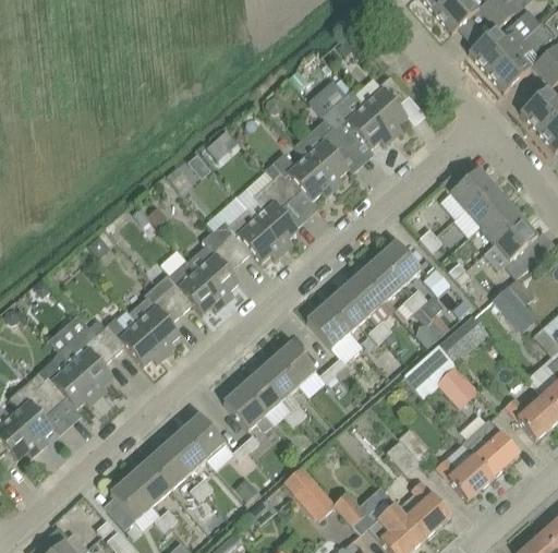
[(423,0),(435,13),(449,0),(423,0)]
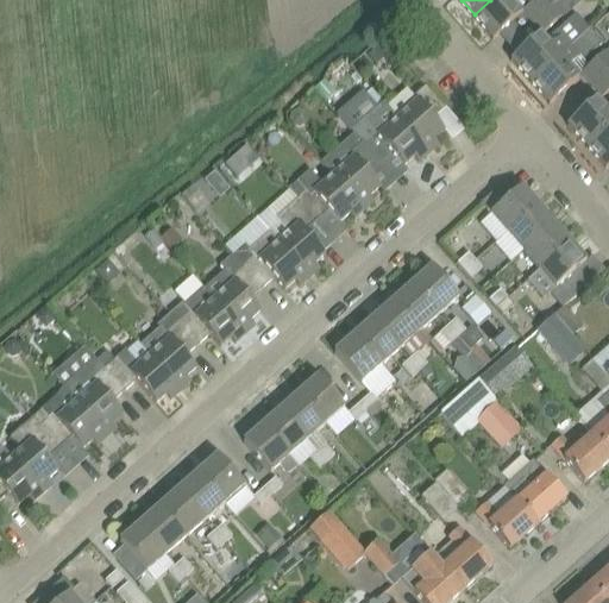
[(523,10),(532,20),(556,0),(490,0),(475,14),(493,36),(510,19),(523,10)]
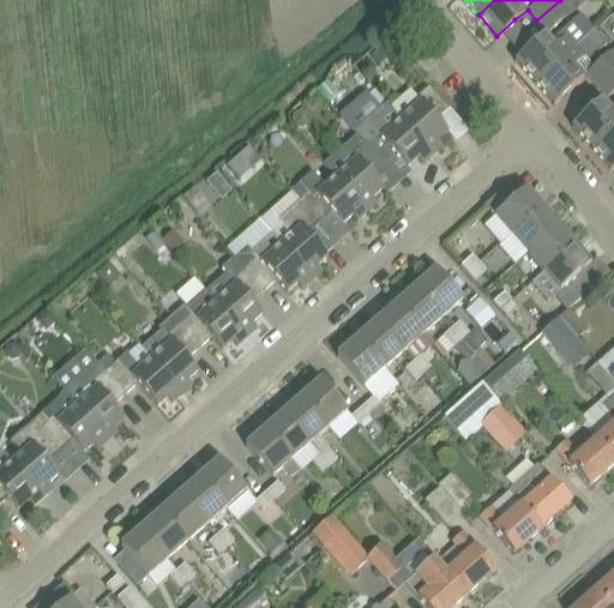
[(545,30),(570,10),(563,0),(560,0),(536,20),(545,30)]
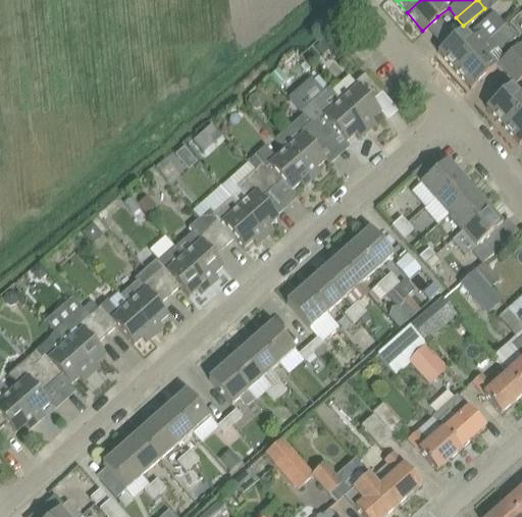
[(437,48),(455,66),(506,23),(493,8),(468,32),(463,26),(453,34),(437,48)]
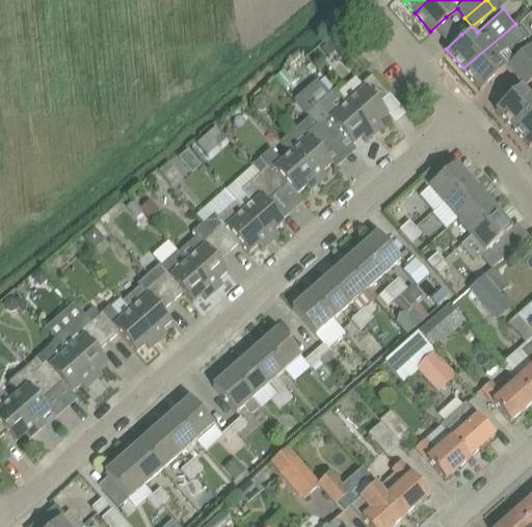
[(496,54),(505,47),(508,51),(525,35),(515,24),(463,68),(480,87),(505,66),(496,54)]
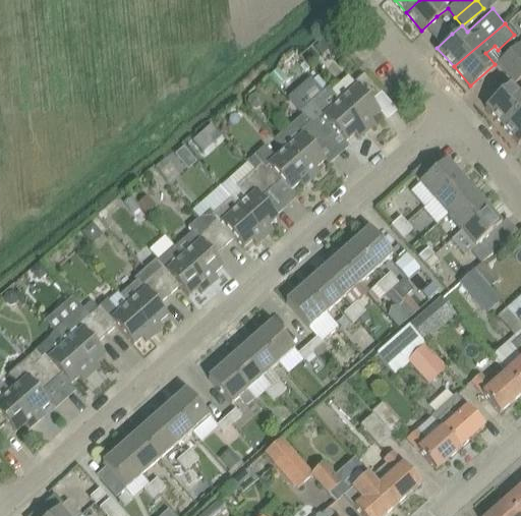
[(322,52),(333,42),(325,34),(314,43),(322,52)]
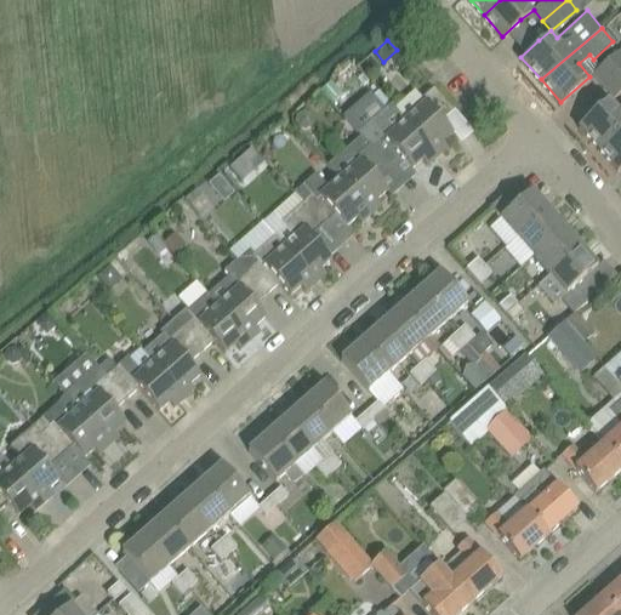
[(602,84),(620,67),(620,45),(592,70),(602,84)]
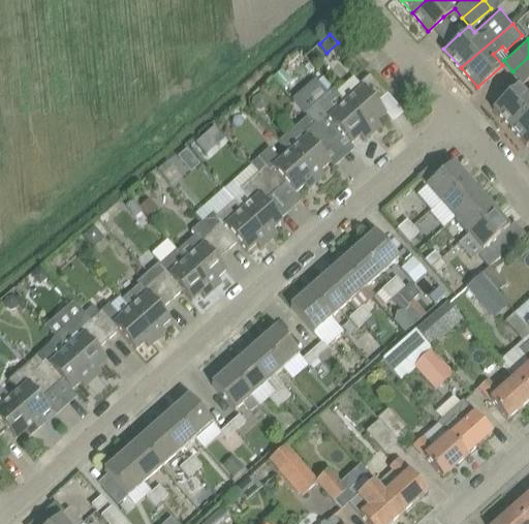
[(289,59),(292,63),(299,59),(296,55),(289,59)]
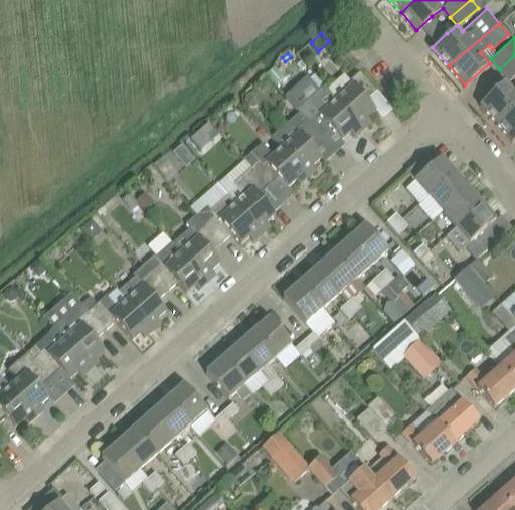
[(514,55),(499,69),(508,78),(514,72),(514,55)]
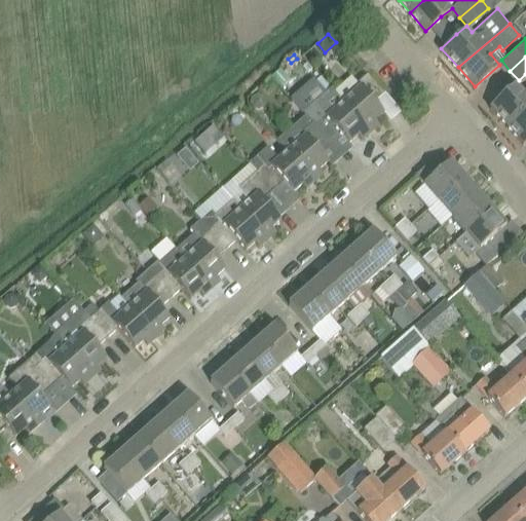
[(291,76),(280,65),(271,73),(282,84),(291,76)]
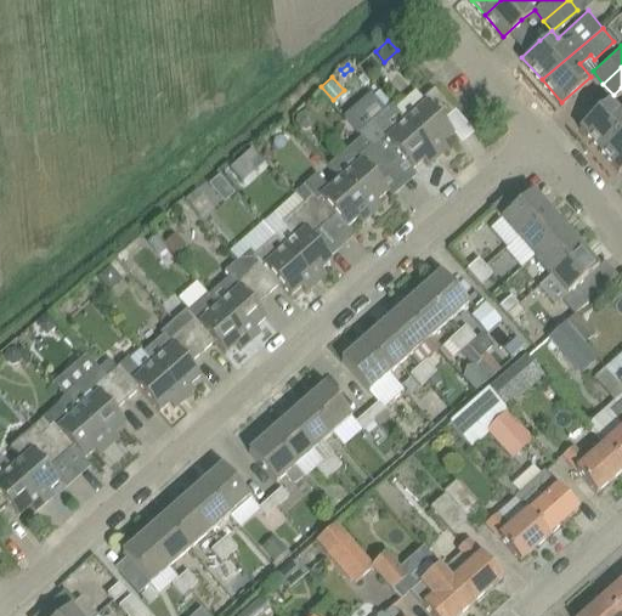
[(423,94),(427,97),(405,117),(437,153),(447,143),(444,139),(453,129),(442,117),(454,106),(435,83),(423,94)]
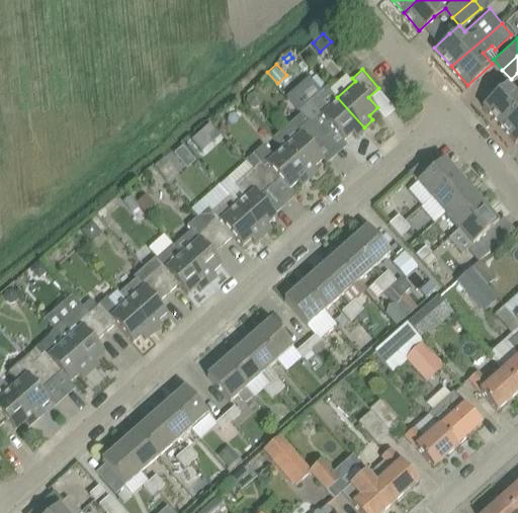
[(508,81),(498,89),(483,102),(499,120),(517,103),(517,88),(516,90),(508,81)]
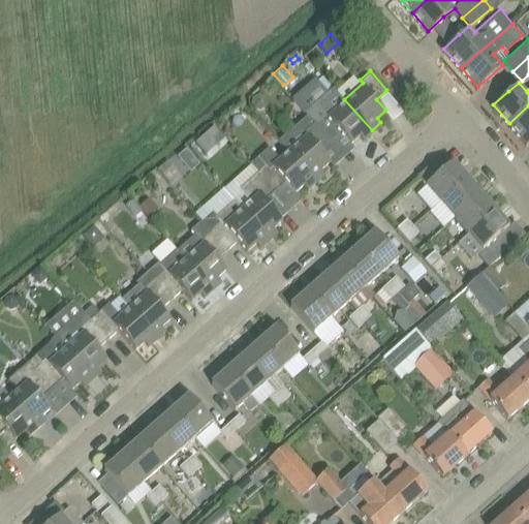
[(364,137),(372,130),(344,99),(335,89),(307,114),(331,140),(342,130),(350,141),(360,132),(364,137)]
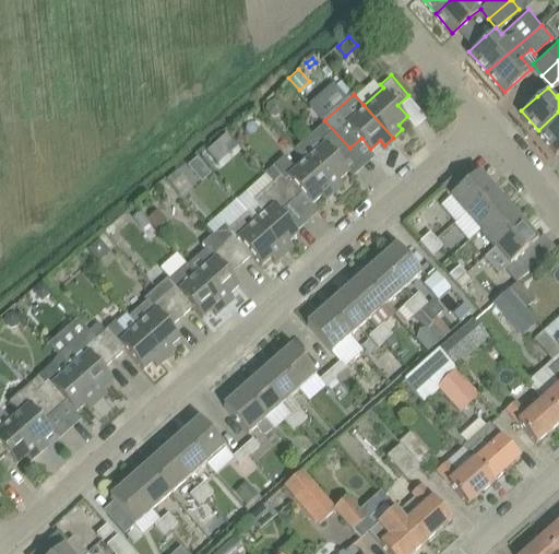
[(280,97),(273,96),(268,99),(265,106),(270,112),(275,113),(281,109),(282,103),(280,97)]
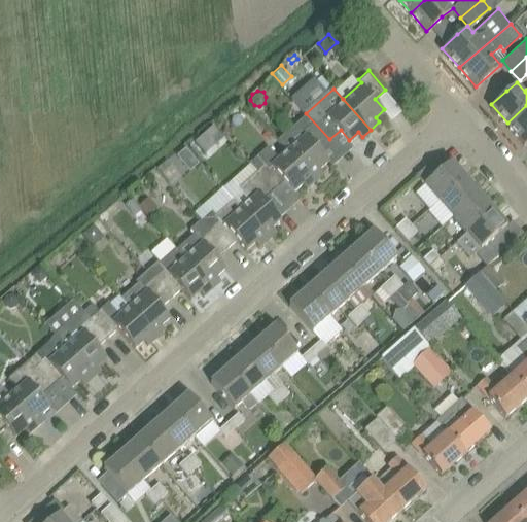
[(526,105),(507,123),(525,142),(526,140),(526,105)]
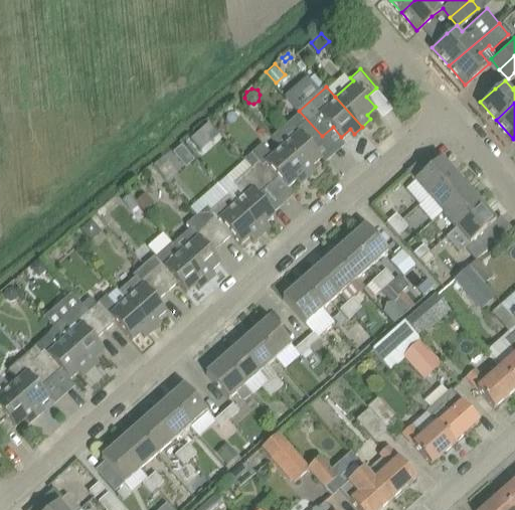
[(299,111),(272,135),(281,144),(280,144),(308,175),(316,167),(312,162),(321,155),(312,145),(322,136),(299,111)]
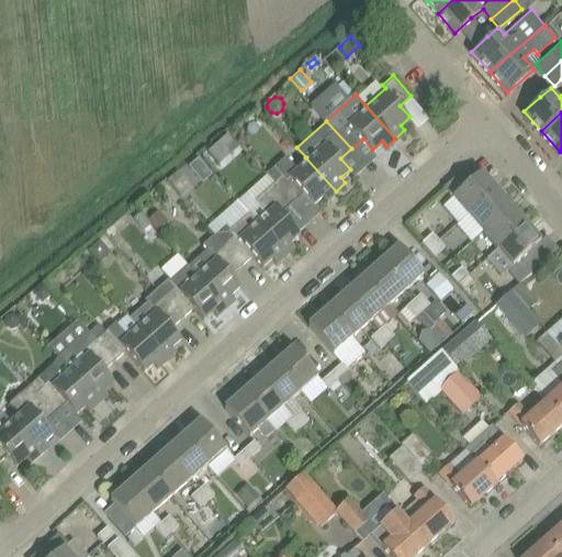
[(220,137),(231,151),(238,143),(227,131),(220,137)]
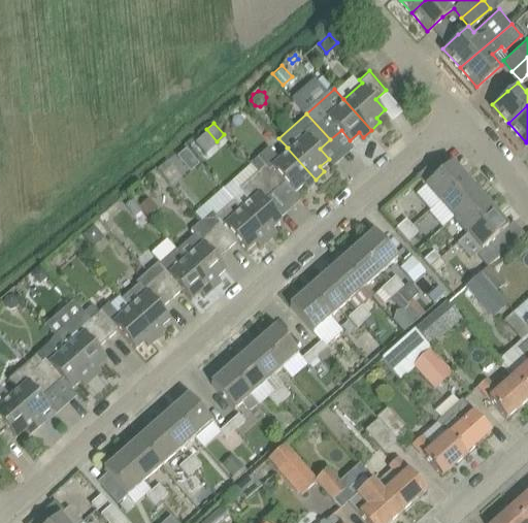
[(316,180),(287,148),(279,155),(269,143),(251,160),(258,168),(257,169),(274,189),(285,180),(294,190),(303,182),(307,186),(316,180)]
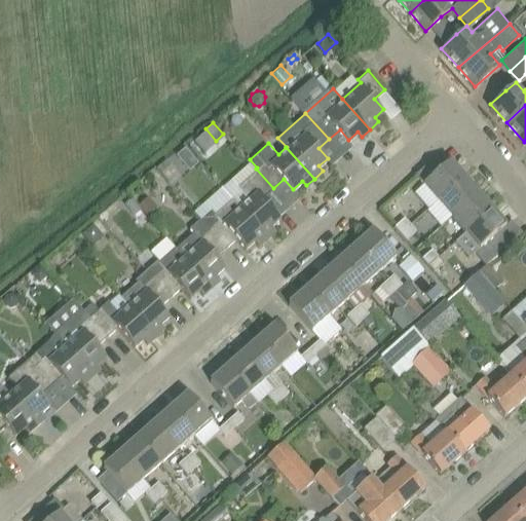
[(185,145),(177,152),(181,158),(187,156),(191,152),(185,145)]
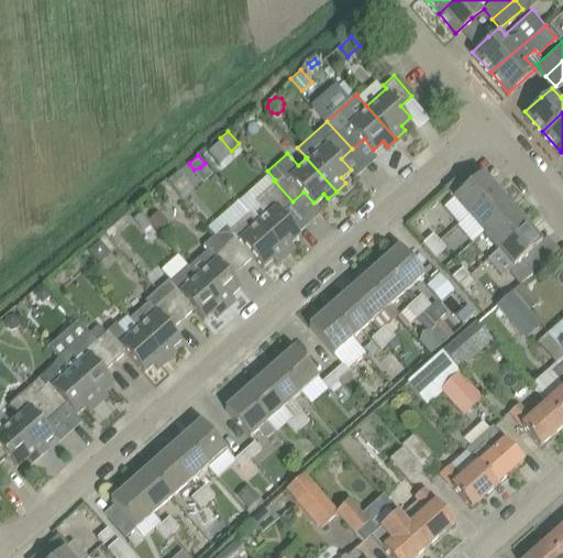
[(179,167),(168,176),(173,182),(184,173),(179,167)]
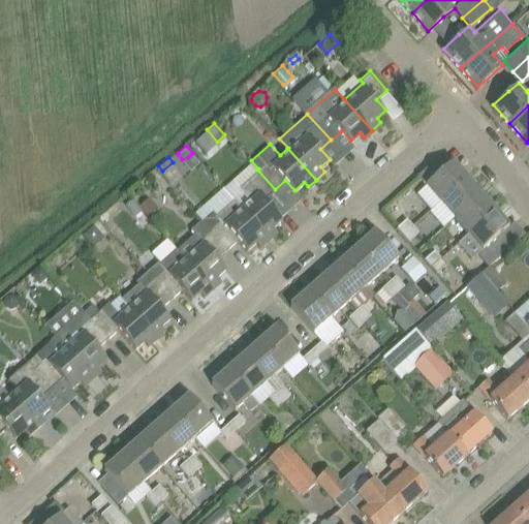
[(440,198),(467,176),(453,159),(427,182),(440,198)]
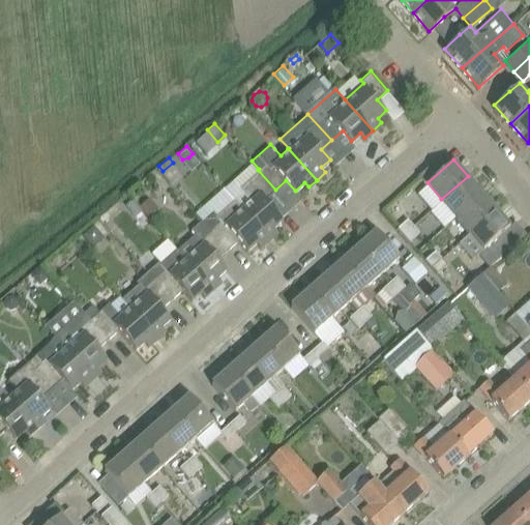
[(265,198),(275,190),(258,170),(240,185),(243,190),(233,199),(268,238),(277,231),(273,226),(283,219),(265,198)]
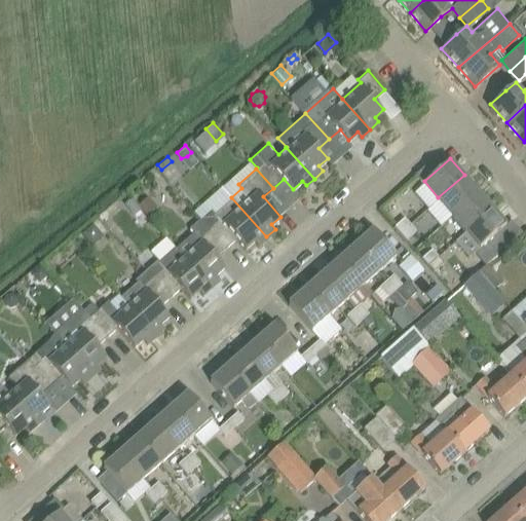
[(464,175),(438,197),(452,214),(478,190),(464,175)]
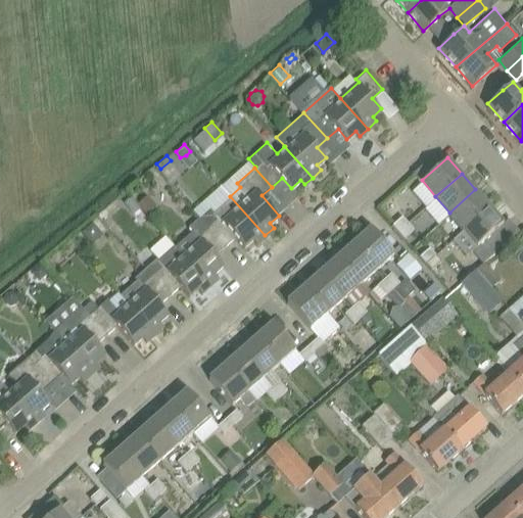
[(475,189),(449,213),(463,228),(489,205),(475,189)]
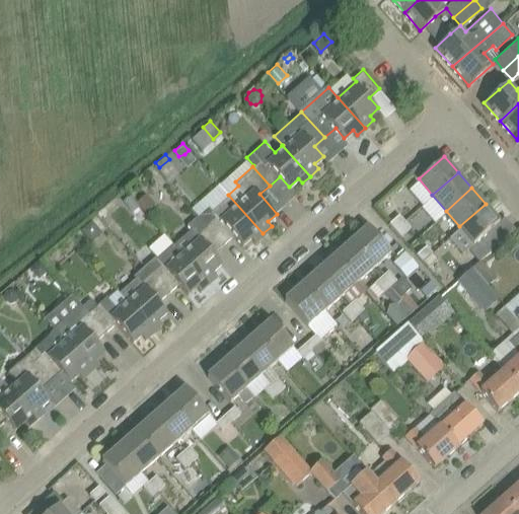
[(132,209),(140,202),(137,200),(131,193),(123,200),(132,209)]
